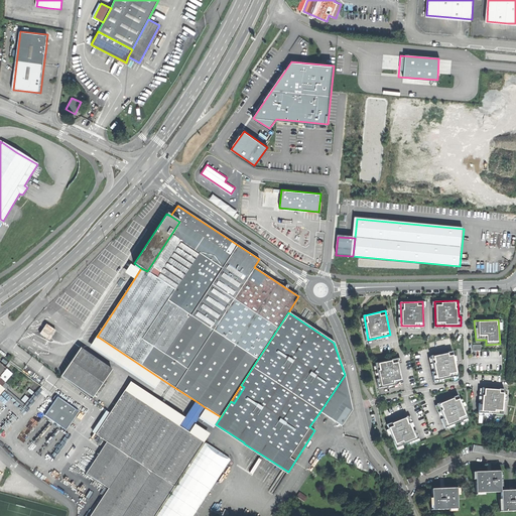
[(42,333),(48,338),(53,331),(46,327),(42,333)]
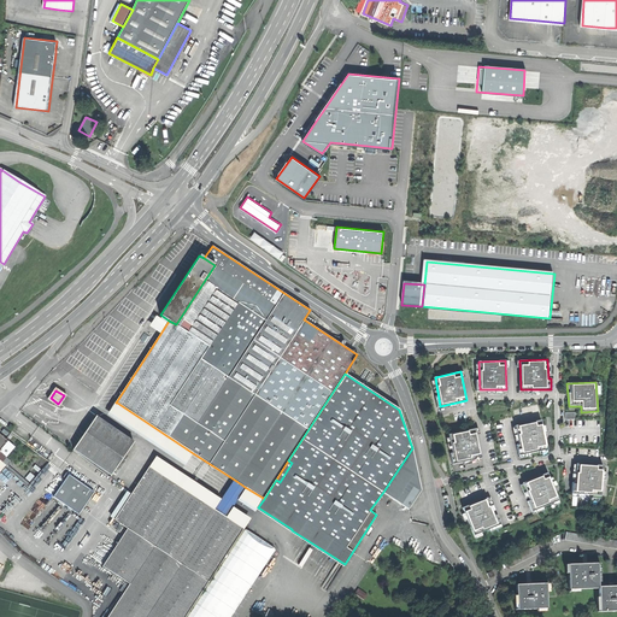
[(189,458),(193,453),(117,403),(113,407),(189,458)]
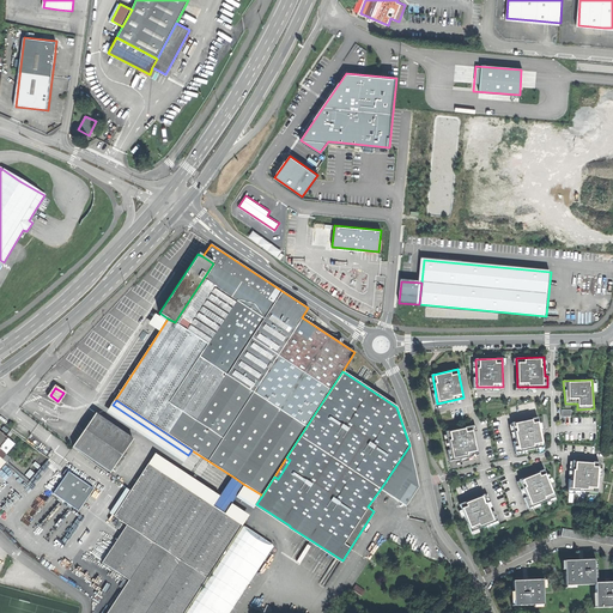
[(87,487),(102,469),(102,468),(72,447),(24,411),(18,420),(10,430),(87,487)]
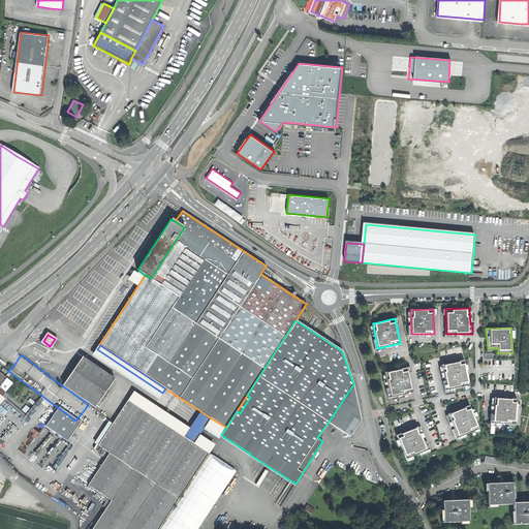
[(88,405),(94,410),(115,381),(83,358),(62,385),(88,404),(88,405)]
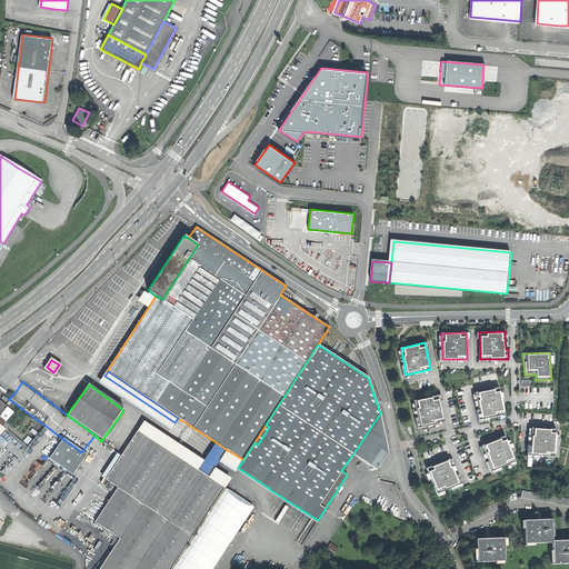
[(479,420),(505,415),(499,387),(473,392),(479,420)]
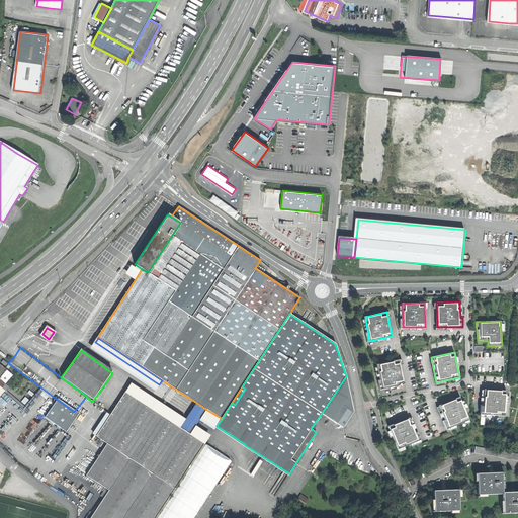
[(400,360),(377,364),(382,389),(405,384),(400,360)]
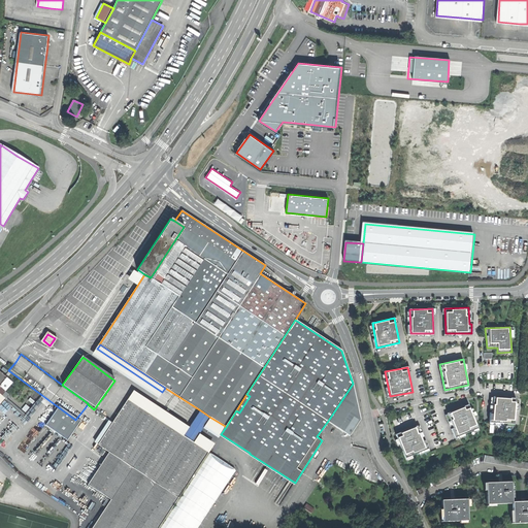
[(353,384),(328,421),(350,435),(362,418),(353,384)]
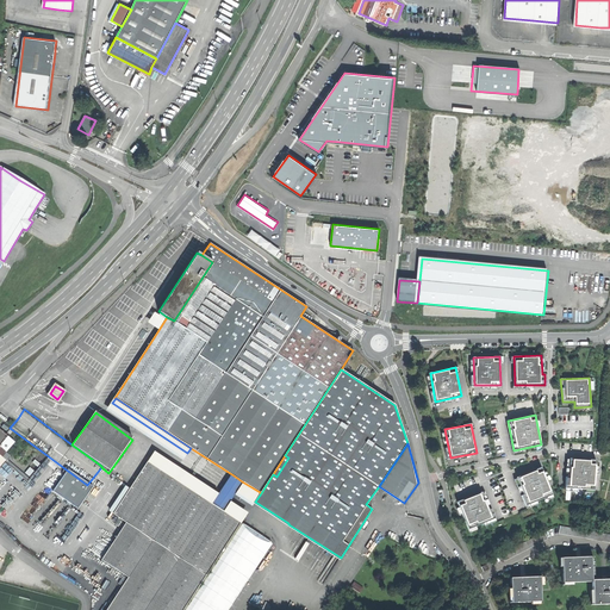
[(285,455),(273,474),(277,477),(288,458),(285,455)]
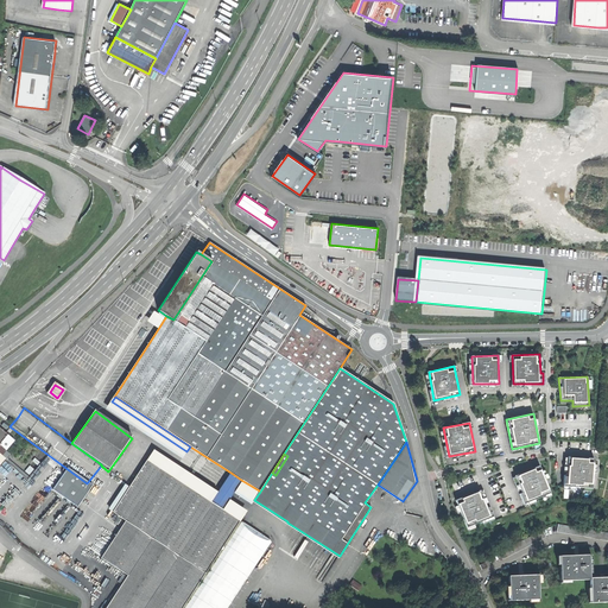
[(149,461),(214,504),(217,498),(152,455),(149,461)]
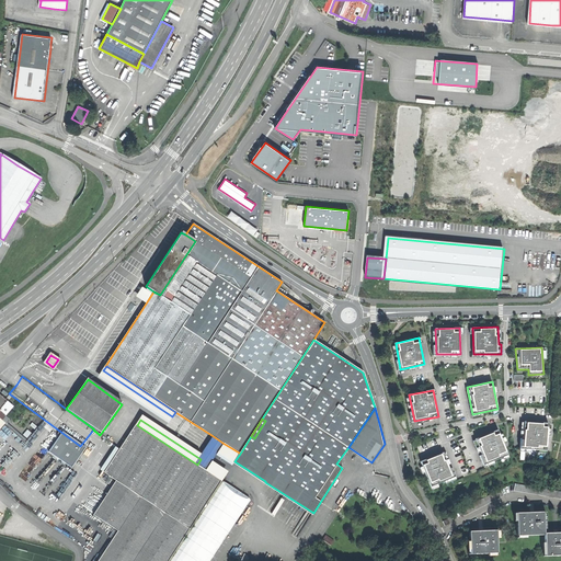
[(7,422),(6,423),(4,424),(13,431),(15,430),(7,422)]
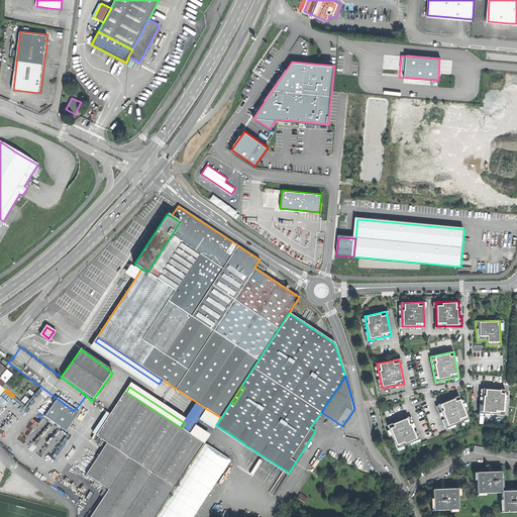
[(504,415),(505,389),(482,389),(481,414),(504,415)]
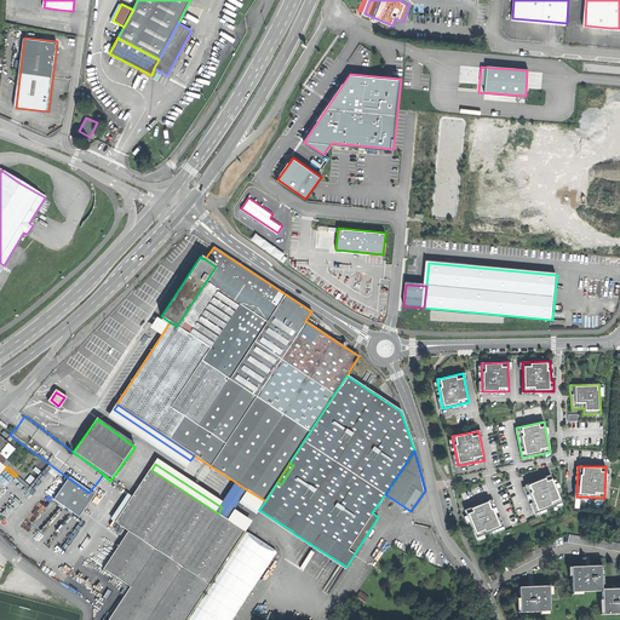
[(15,476),(5,469),(0,474),(0,503),(19,481),(15,476)]
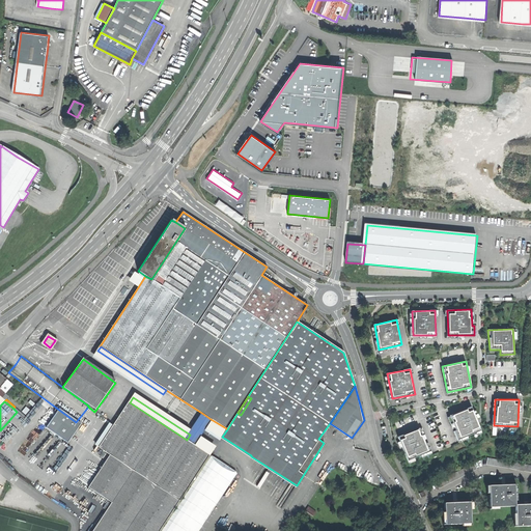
[(210,455),(208,454),(194,445),(187,440),(130,402),(129,401),(99,447),(110,455),(179,501),(210,455)]
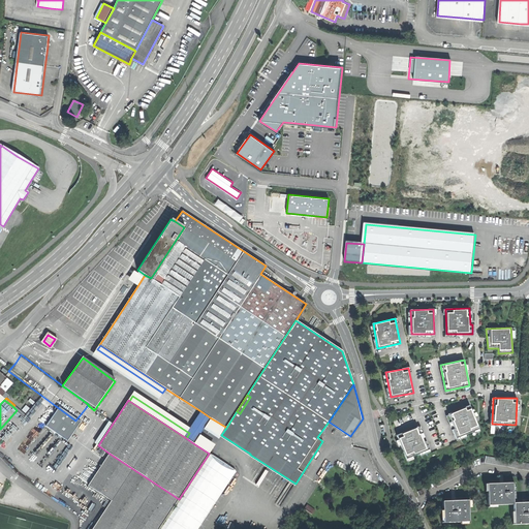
[(456,438),(478,430),(470,405),(446,413),(456,438)]
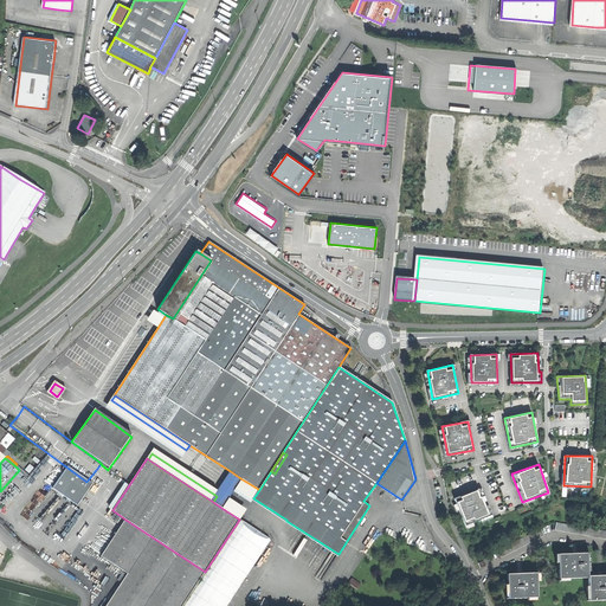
[(225,502),(237,483),(240,478),(232,472),(217,496),(213,502),(221,508),(225,502)]
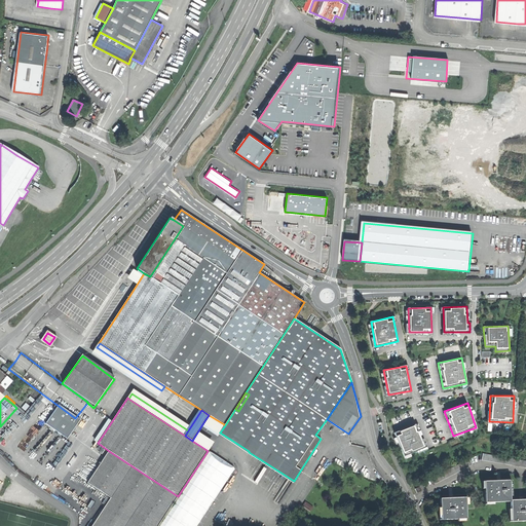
[(221,429),(224,424),(209,415),(205,419),(221,429)]
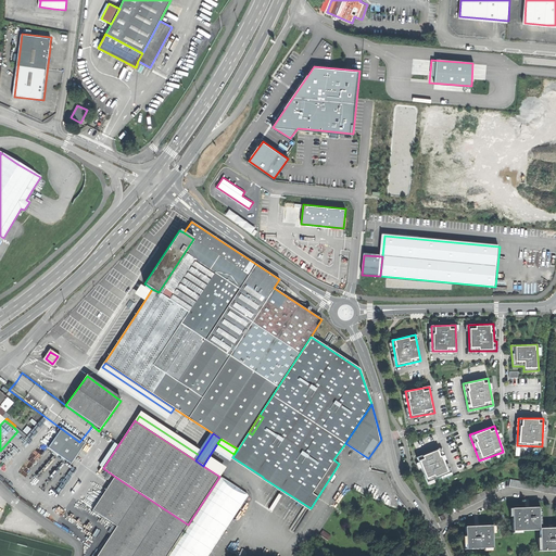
[(442,447),(416,457),(426,483),(452,474),(442,447)]
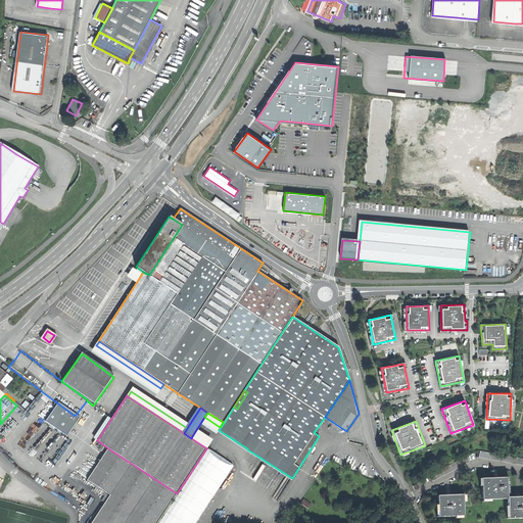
[(208,442),(194,433),(191,438),(205,447),(208,442)]
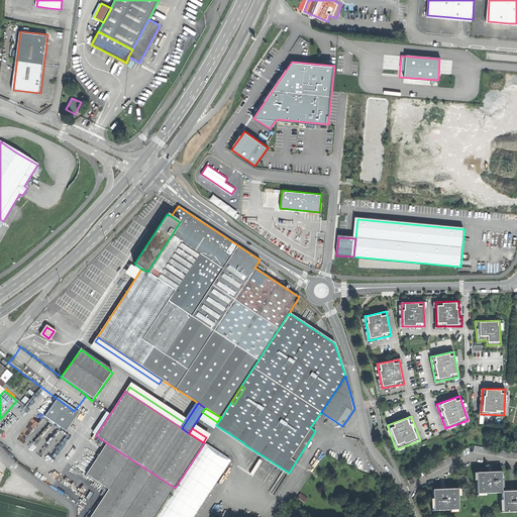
[(156,516),(175,488),(107,443),(87,475),(109,490),(91,516),(156,516)]
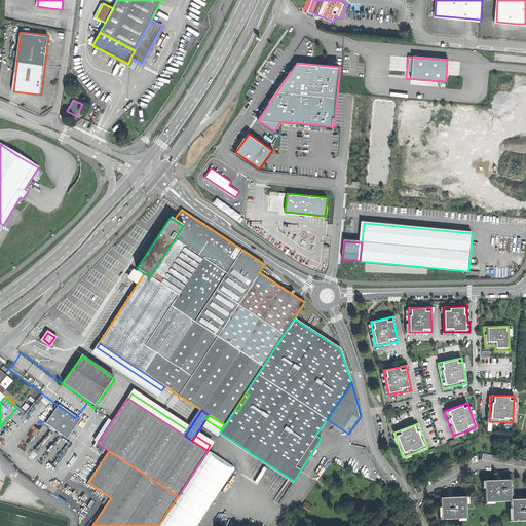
[(197,525),(235,468),(208,451),(178,496),(158,525),(197,525)]
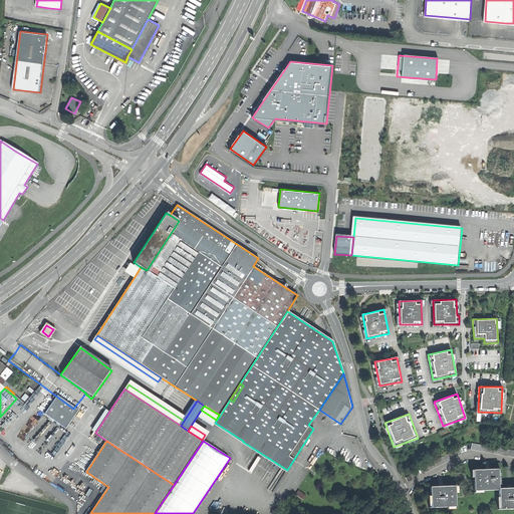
[(473,470),(474,491),(486,491),(499,490),(499,489),(498,469),(473,470)]
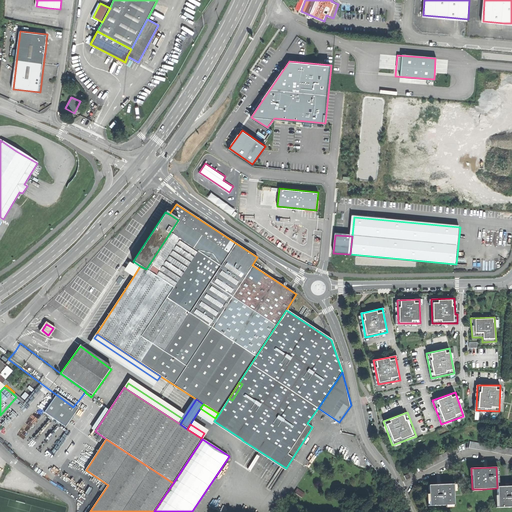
[(430,506),(455,505),(454,484),(429,485),(429,495),(430,506)]
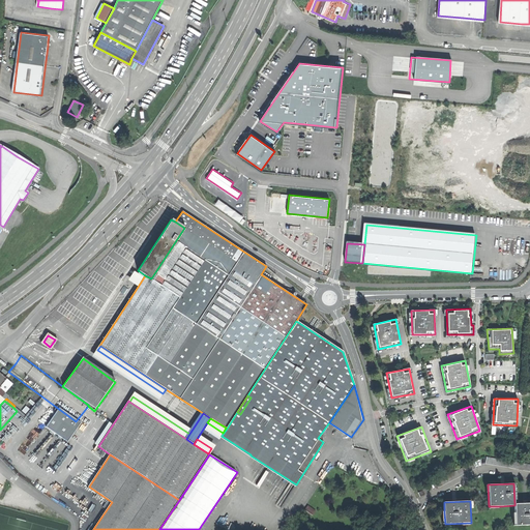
[(529,502),(514,504),(514,505),(516,516),(516,525),(529,524),(529,502)]
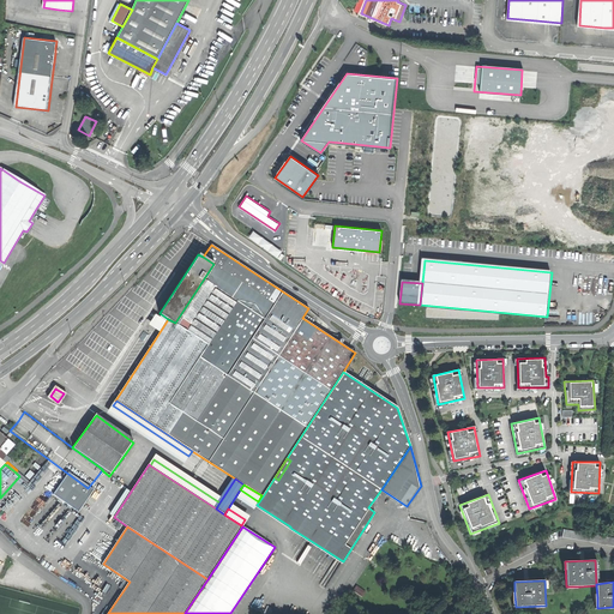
[(357,585),(354,590),(362,596),(366,593),(357,585)]
